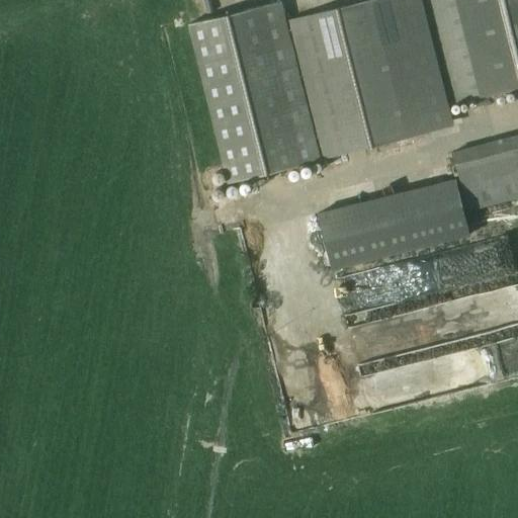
[(415,0),(367,0),(286,20),(322,159),(405,138),(447,127),(415,0)]
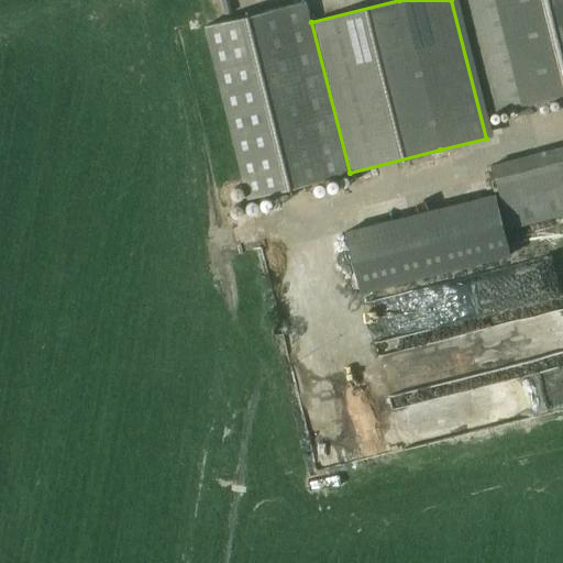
[(562,0),(459,0),(489,116),(562,96),(562,0)]
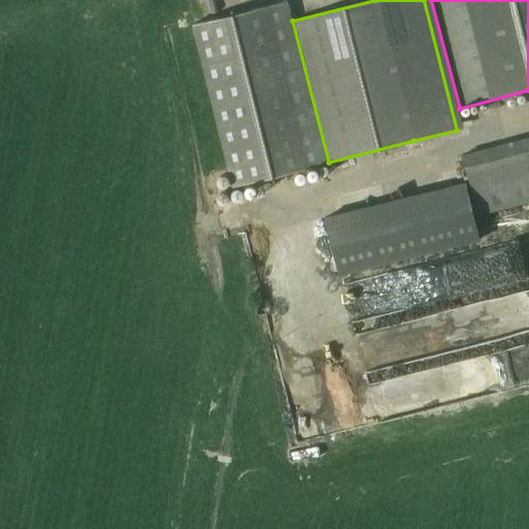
[(273,5),(194,25),(235,185),(312,165),(273,5)]
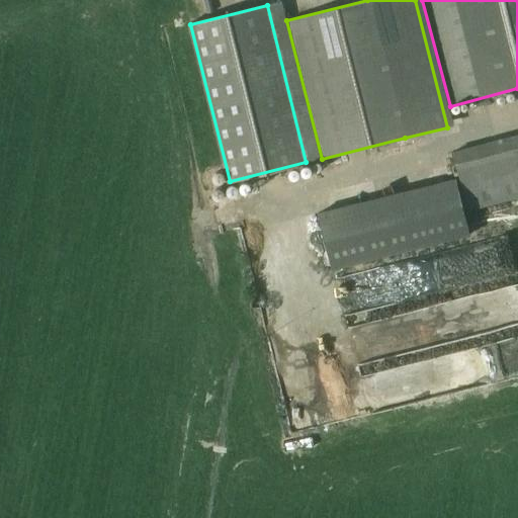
[(517,198),(517,134),(453,151),(469,211),(517,198)]
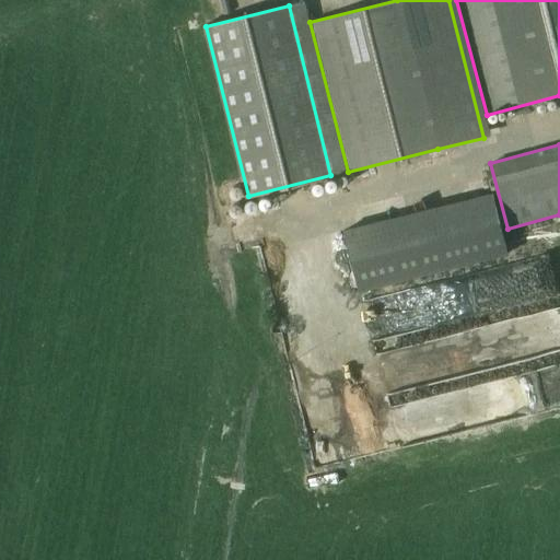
[(509,256),(493,191),(343,225),(358,290),(509,256)]
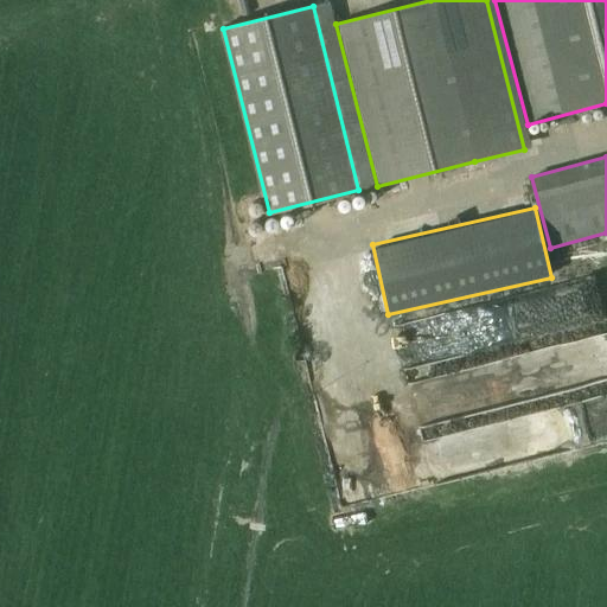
[(606,393),(549,408),(557,442),(606,430),(606,393)]
